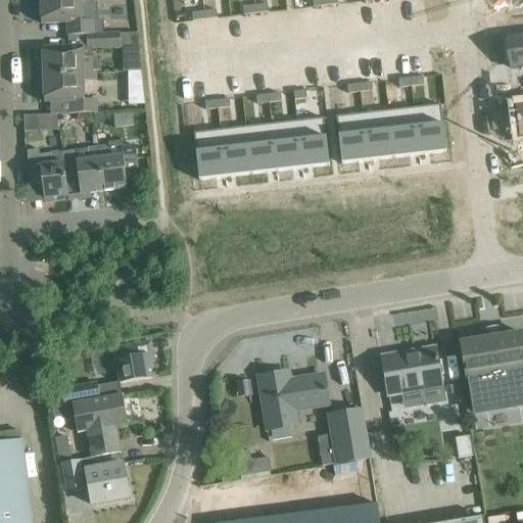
[(93,0),(40,0),(41,25),(66,24),(66,36),(68,36),(86,36),(94,35),(93,20),(92,3),(93,3),(93,0)]
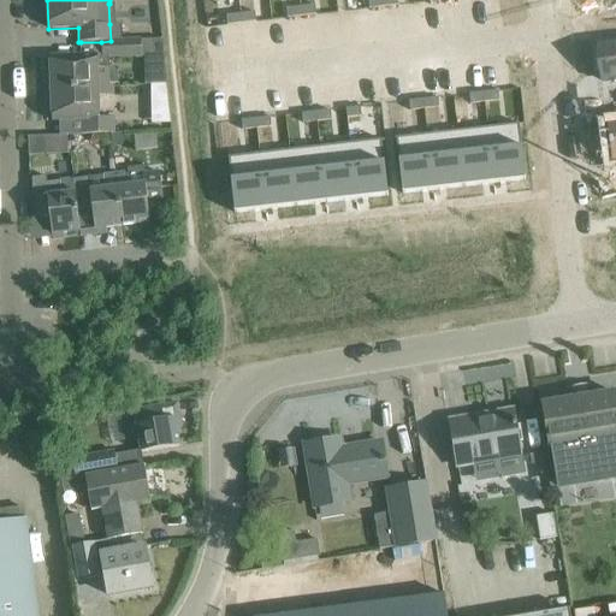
[(315,9),(301,10),(302,19),(317,18),(315,9)]
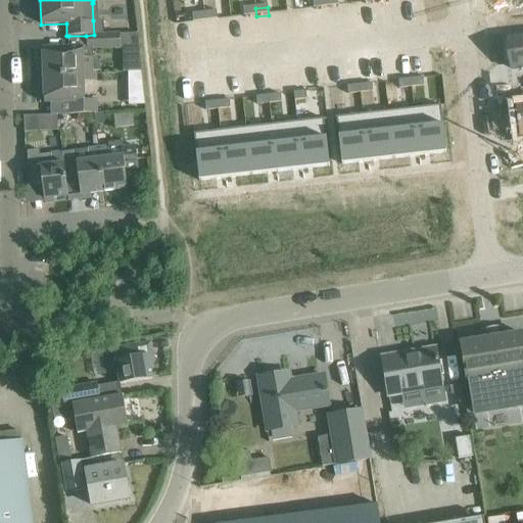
[(255,8),(243,10),(244,18),(256,16),(255,8)]
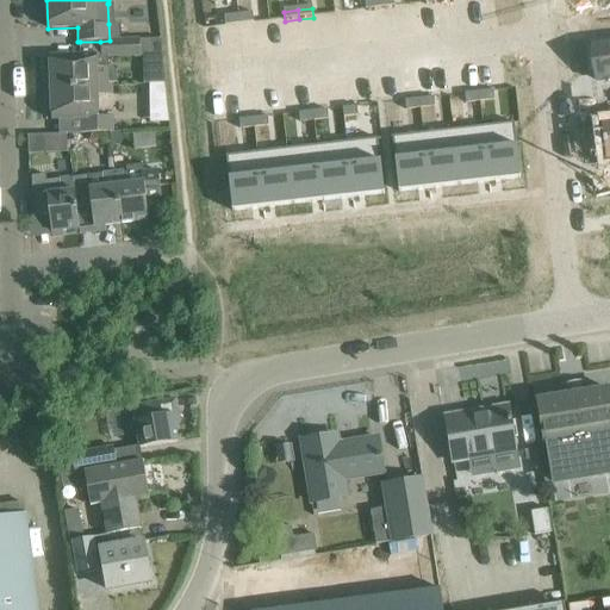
[(253,16),(238,17),(240,26),(254,25),(253,16)]
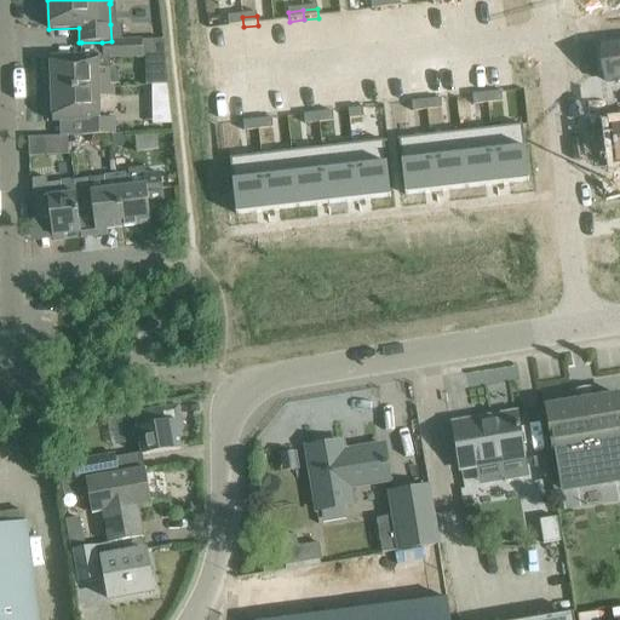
[(242,17),(228,19),(229,29),(244,27),(242,17)]
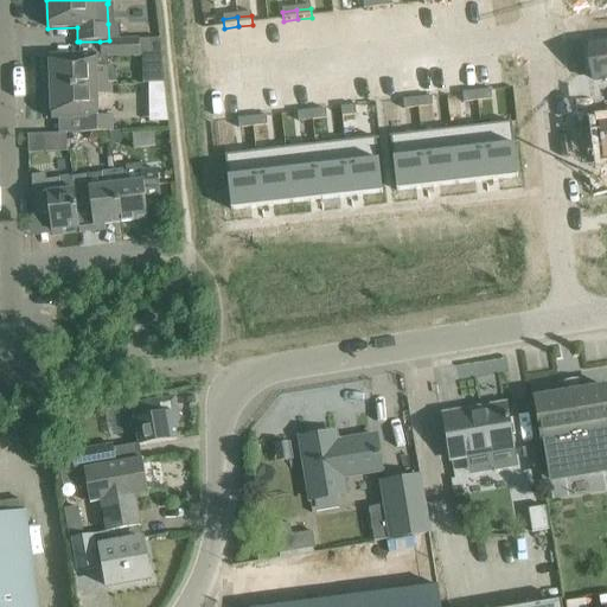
[(109,40),(100,42),(100,57),(140,56),(139,39),(109,40)]
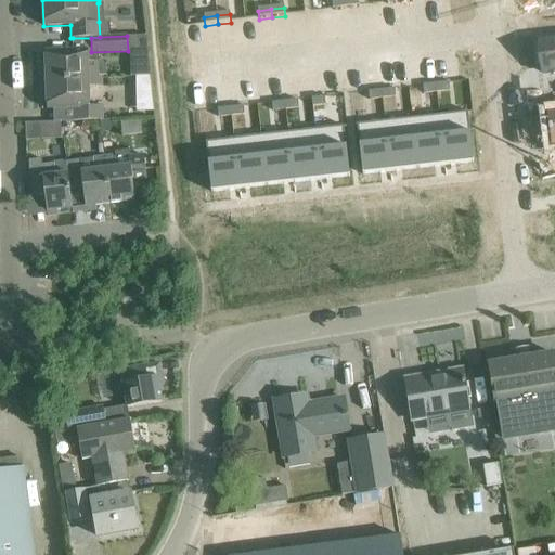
[(554,39),(539,42),(543,74),(554,73),(554,39)]
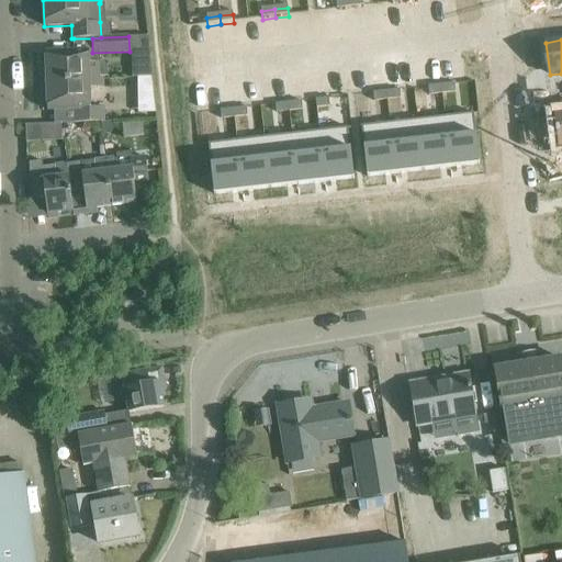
[(89,51),(45,52),(46,82),(103,80),(102,75),(108,75),(108,65),(104,62),(89,63),(89,51)]
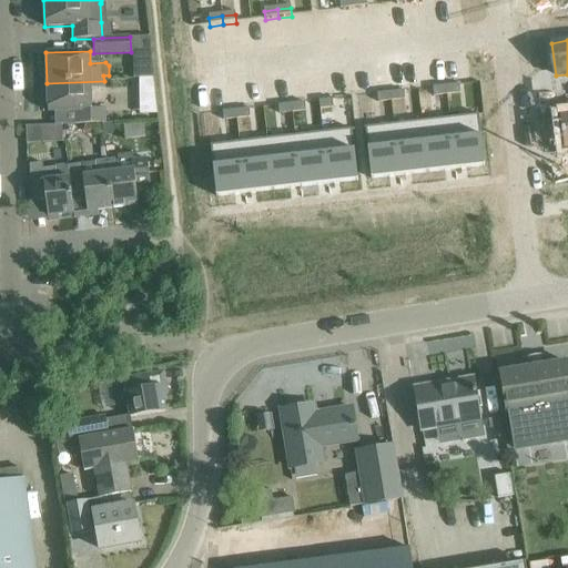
[(153,77),(139,78),(139,89),(154,89),(153,77)]
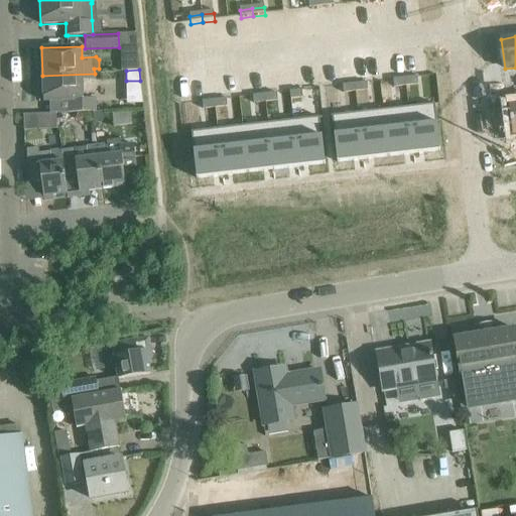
[(95,74),(42,76),(43,101),(69,101),(69,113),(96,112),(95,99),(83,99),(83,81),(95,81),(95,74)]
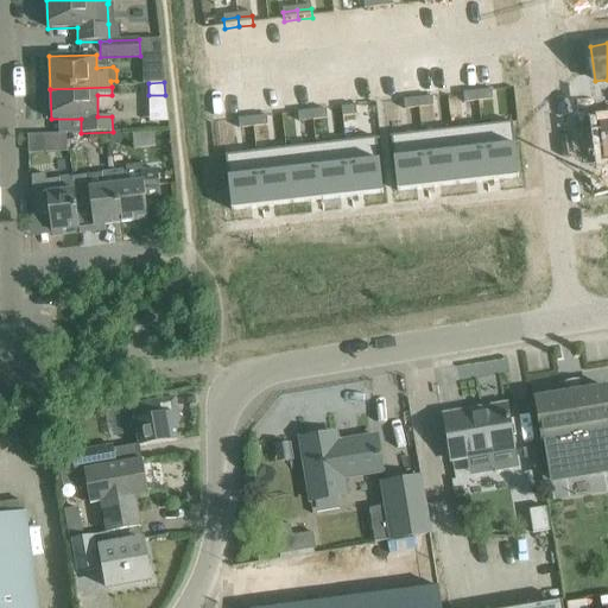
[(492,89),(477,92),(479,101),(493,99),(492,89)]
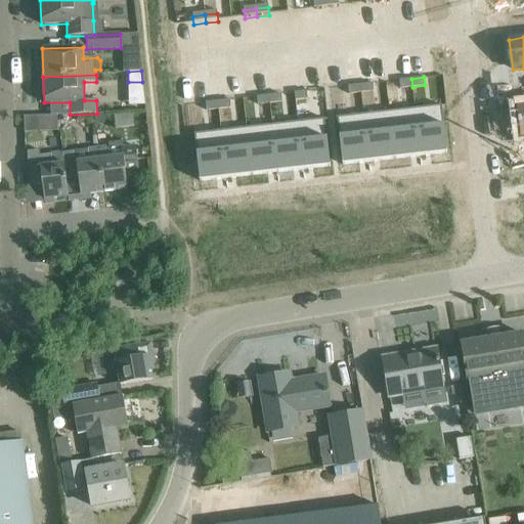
[(411,79),(399,80),(400,88),(412,87),(411,79)]
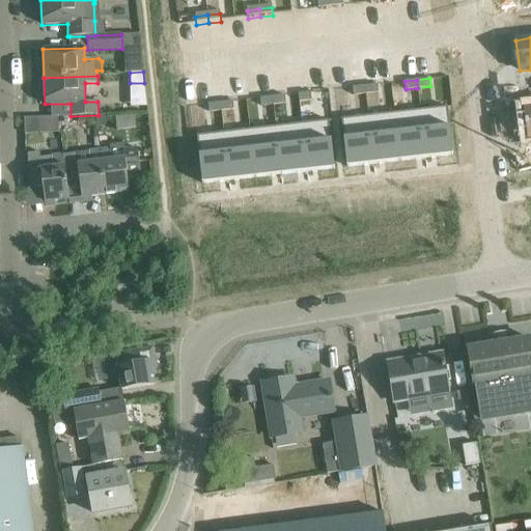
[(378,84),(365,85),(366,93),(378,92),(378,84)]
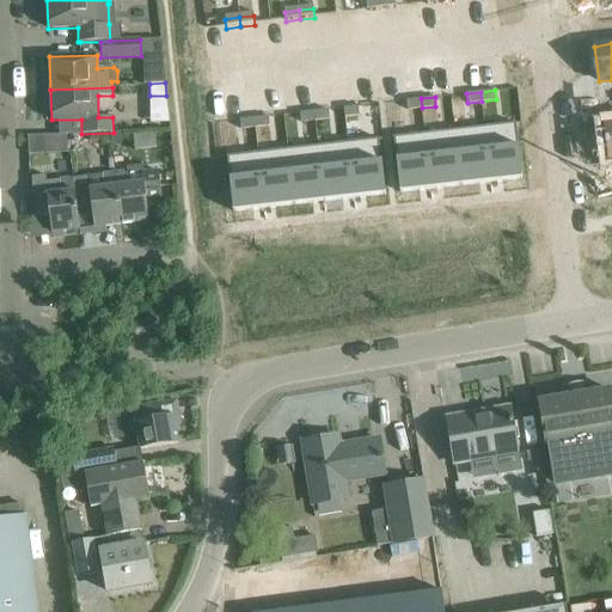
[(421,98),(407,101),(408,110),(422,108),(421,98)]
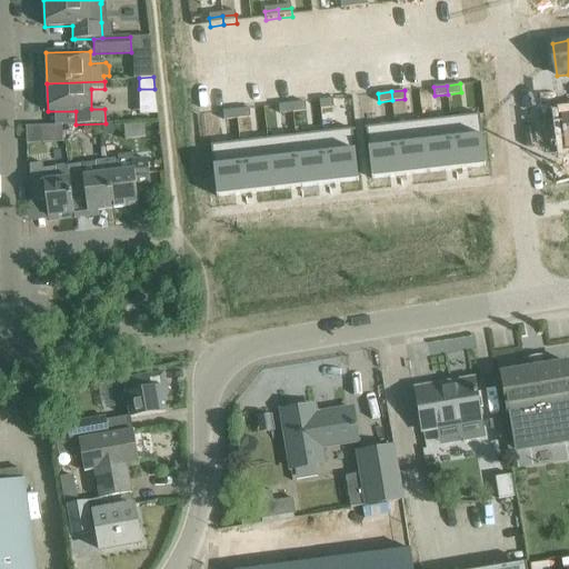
[(332,98),(319,100),(320,109),(333,107),(332,98)]
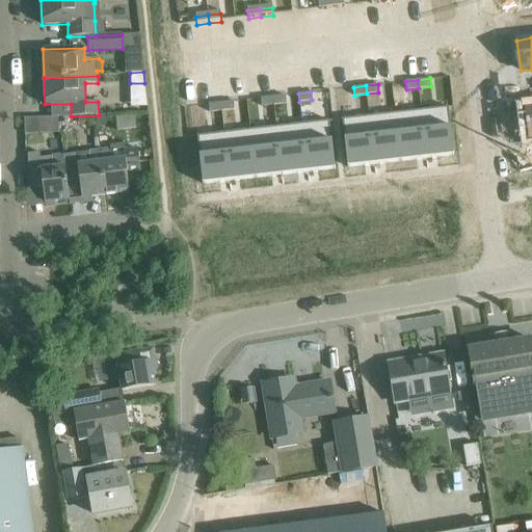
[(285,95),(272,97),(273,105),(286,103),(285,95)]
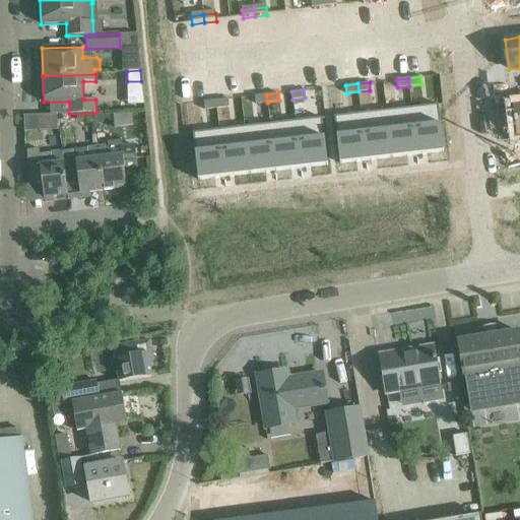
[(266,94),(254,95),(255,104),(267,103),(266,94)]
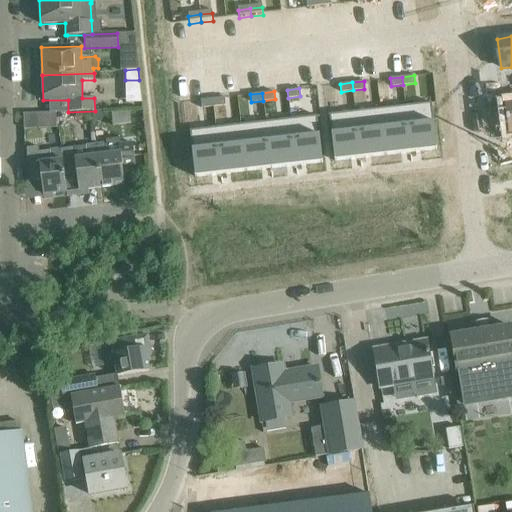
[(224,97),(212,98),(213,106),(225,105),(224,97)]
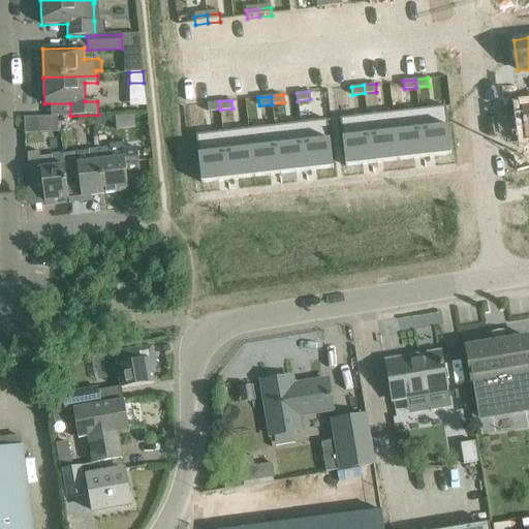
[(219,101),(207,103),(208,112),(220,110),(219,101)]
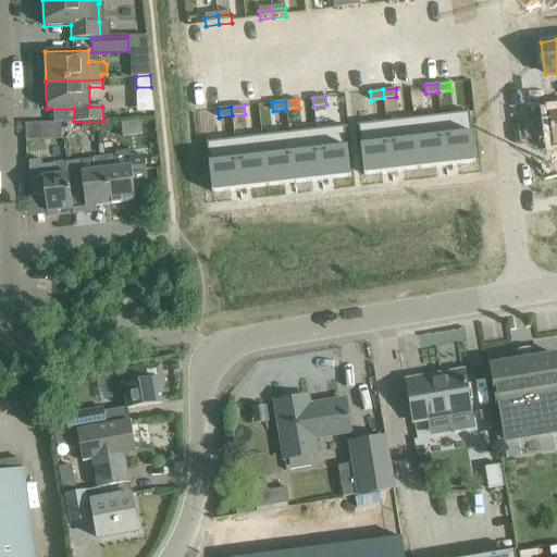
[(469,112),(441,115),(446,166),(474,163),(469,112)]
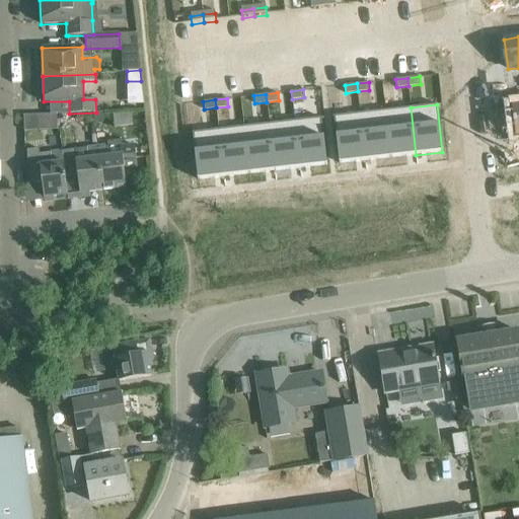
[(411,107),(385,110),(390,157),(416,155),(411,107)]
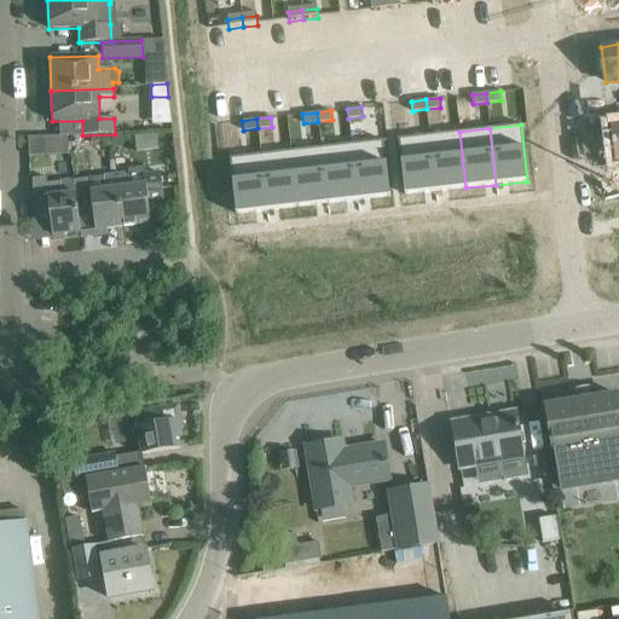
[(460,132),(429,136),(435,191),(466,187),(460,132)]
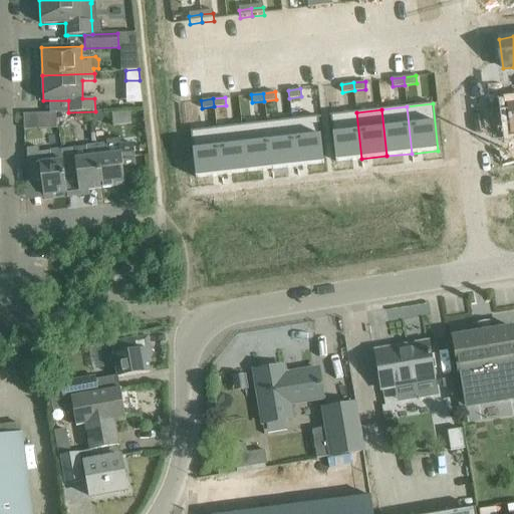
[(103,111),(92,112),(93,123),(100,123),(104,118),(103,111)]
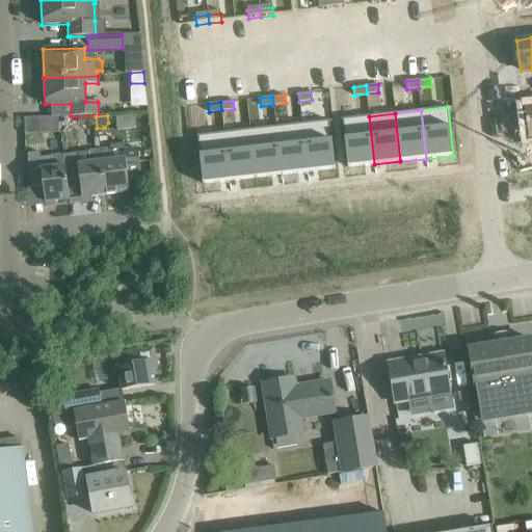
[(369,116),(342,120),(347,167),(374,164),(369,116)]
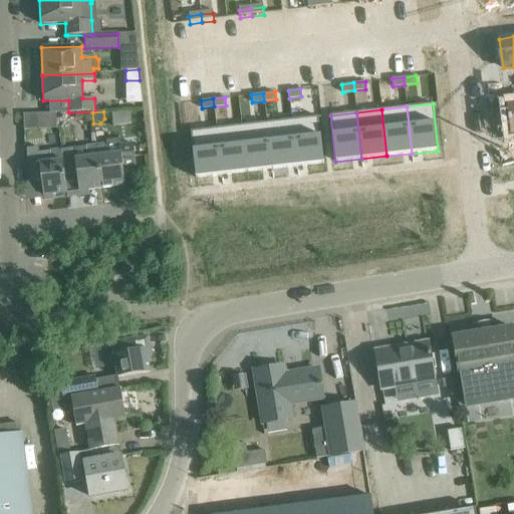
[(318,116),(292,119),(297,167),(323,164),(318,116)]
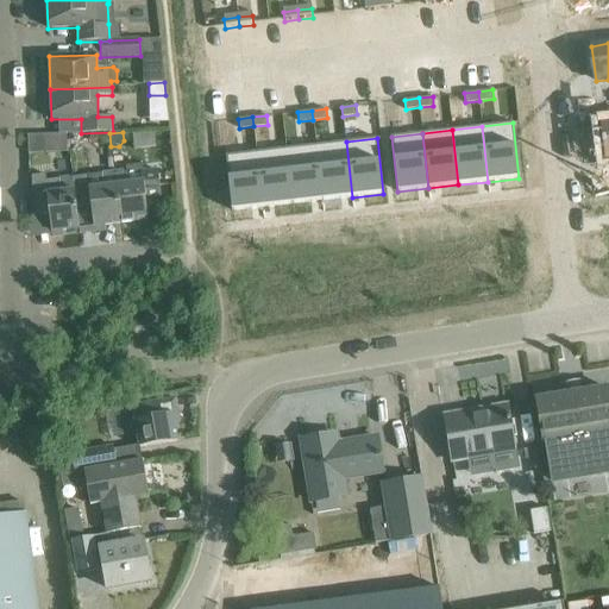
[(346,142),(316,145),(322,200),(352,198),(346,142)]
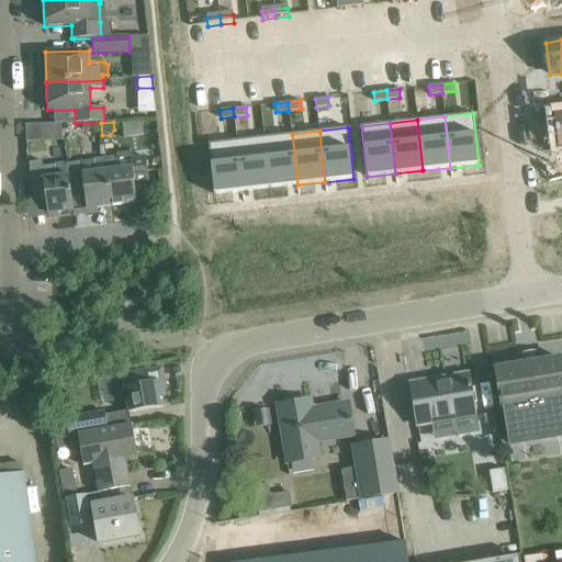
[(292,134),(265,137),(270,188),(298,184),(292,134)]
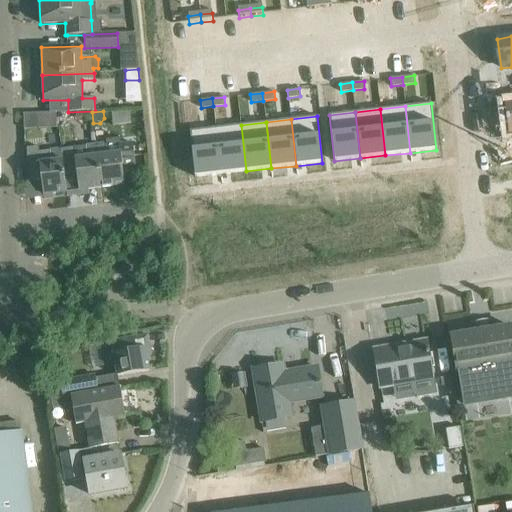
[(241,125),(216,128),(221,174),(246,171),(241,125)]
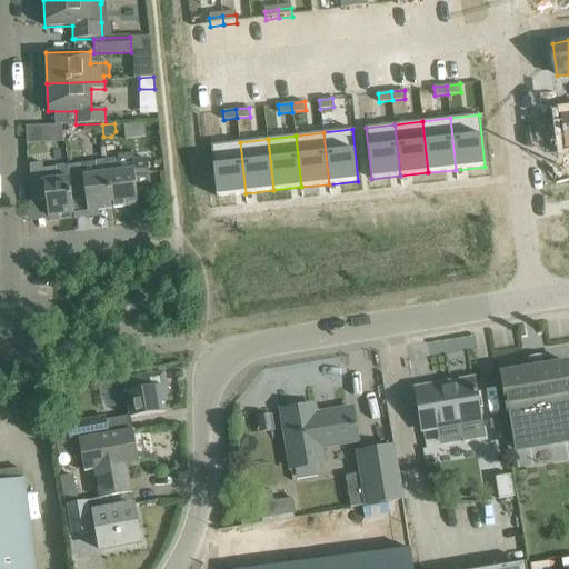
[(240,142),(210,146),(217,197),(246,193),(240,142)]
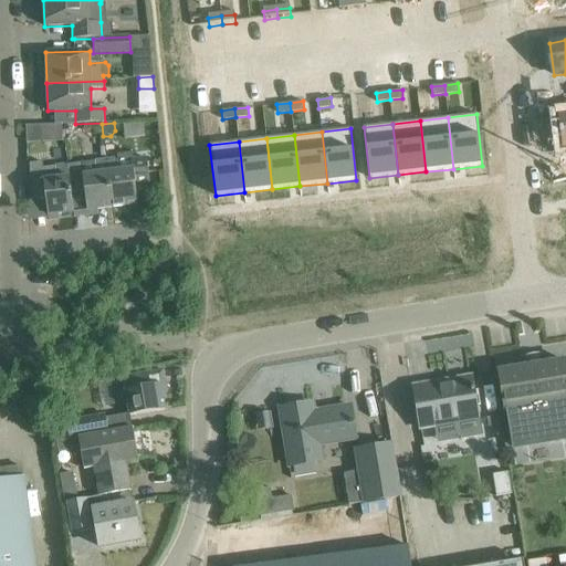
[(117,160),(106,161),(113,208),(132,206),(132,210),(138,209),(135,189),(149,187),(146,158),(134,159),(133,153),(117,155),(116,155),(117,160)]
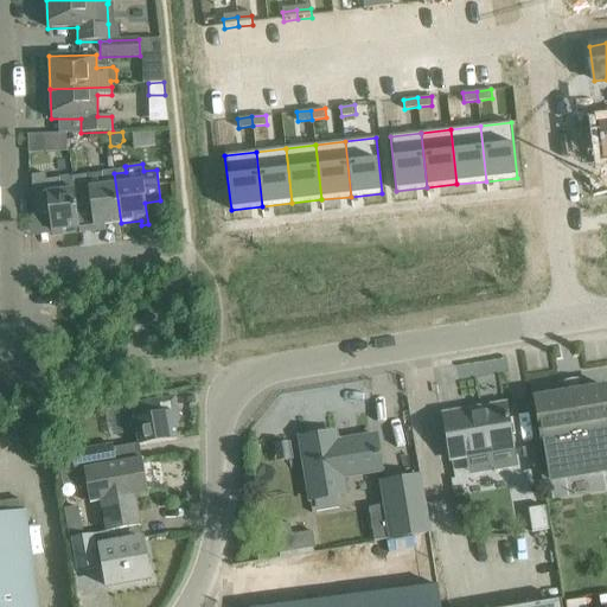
[(88,176),(72,178),(76,211),(90,209),(94,231),(100,230),(100,225),(121,223),(114,173),(102,174),(88,176)]
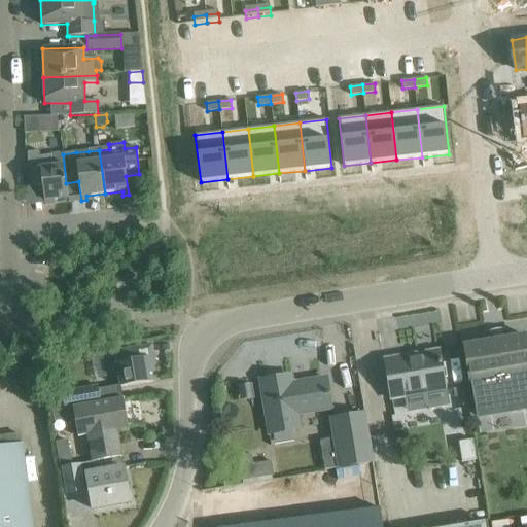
[(39,152),(27,152),(29,187),(42,186),(44,205),(49,204),(49,200),(68,198),(66,183),(63,154),(40,157),(39,152)]
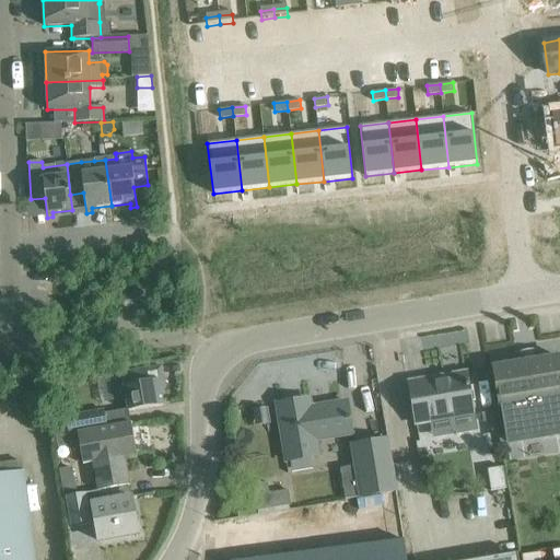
[(559,363),(559,357),(493,368),(497,389),(500,406),(500,405),(506,442),(548,435),(559,432),(559,363)]
